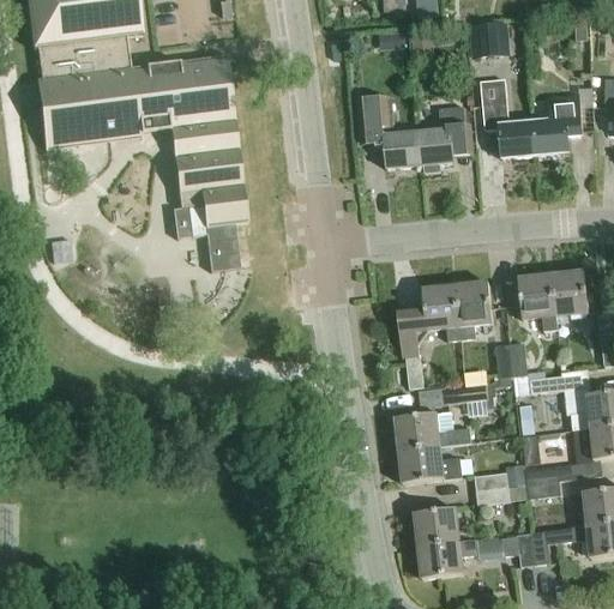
[(28,0),(37,79),(40,104),(42,118),(43,132),(44,144),(109,136),(140,132),(139,121),(170,118),(180,207),(173,209),(176,239),(206,235),(211,272),(228,270),(232,270),(240,269),(235,225),(246,224),(248,223),(229,56),(131,67),(127,37),(142,36),(137,0),(28,0)]
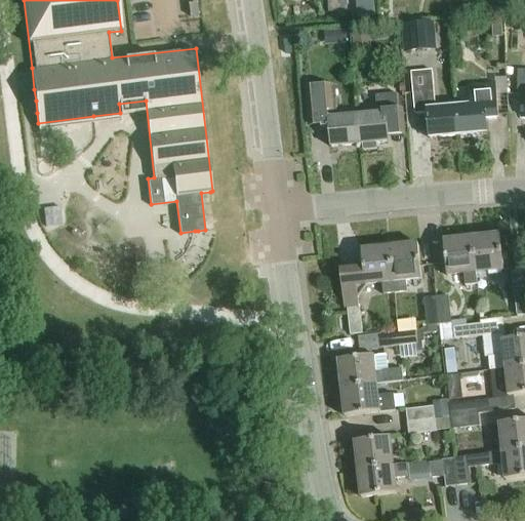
[(327,0),(328,9),(347,8),(346,0),(327,0)]
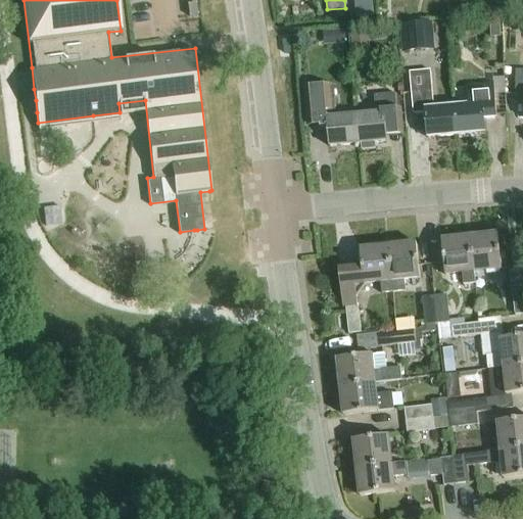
[(354,0),(355,14),(373,13),(372,0),(354,0)]
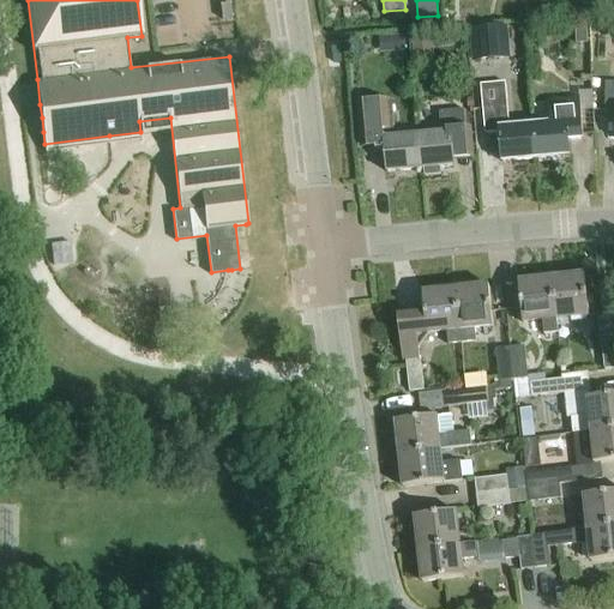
[(566,0),(566,10),(578,10),(578,0),(566,0)]
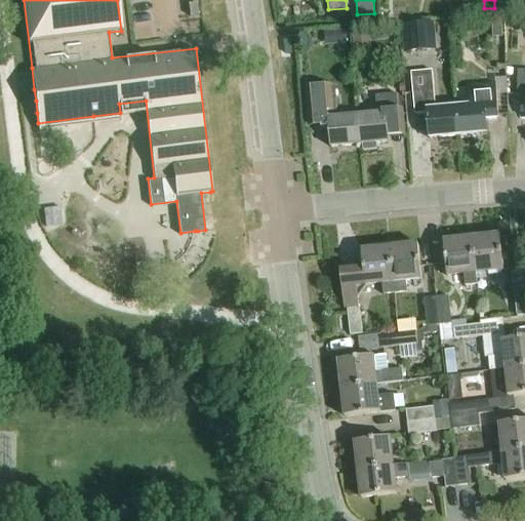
[(410,19),(402,19),(404,48),(429,46),(427,18),(410,19)]
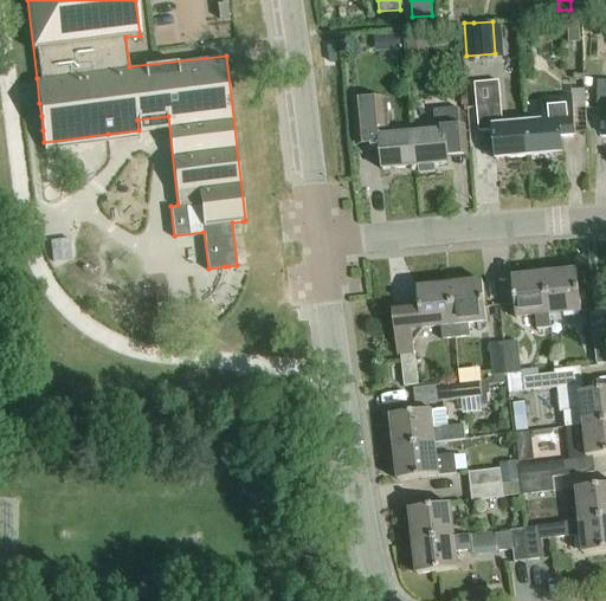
[(580,23),(568,24),(569,40),(581,40),(580,23)]
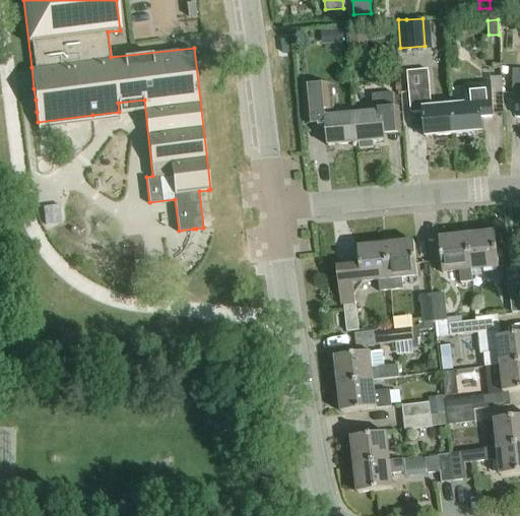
[(342,25),(331,27),(332,40),(344,39),(342,25)]
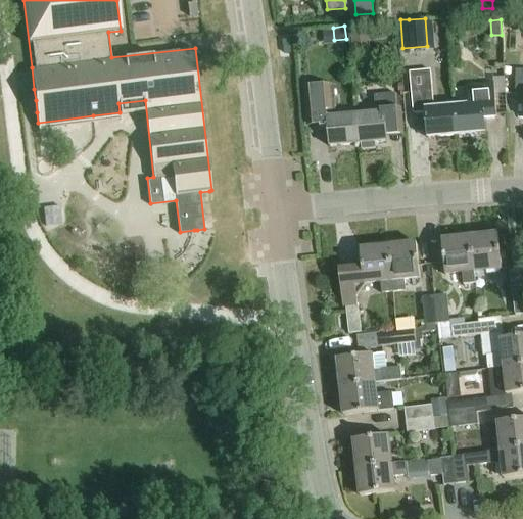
[(371,50),(369,30),(350,31),(352,52),(371,50)]
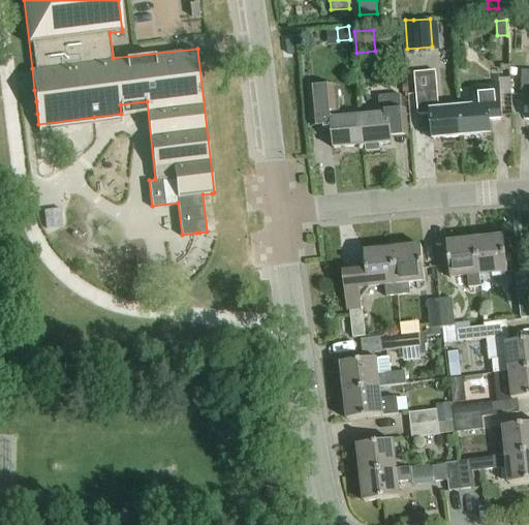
[(439,109),(437,90),(435,68),(414,70),(415,91),(418,115),(431,114),(433,139),(463,135),(460,106),(439,109)]
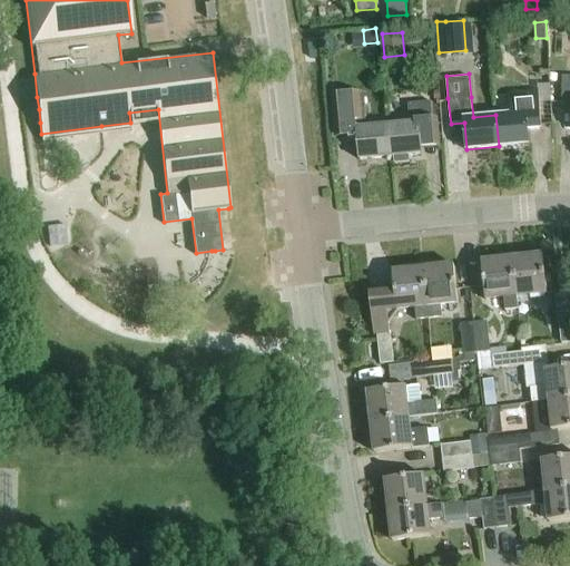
[(366,127),(364,106),(363,87),(332,90),(336,134),(357,132),(360,159),(391,156),(389,125),(366,127)]
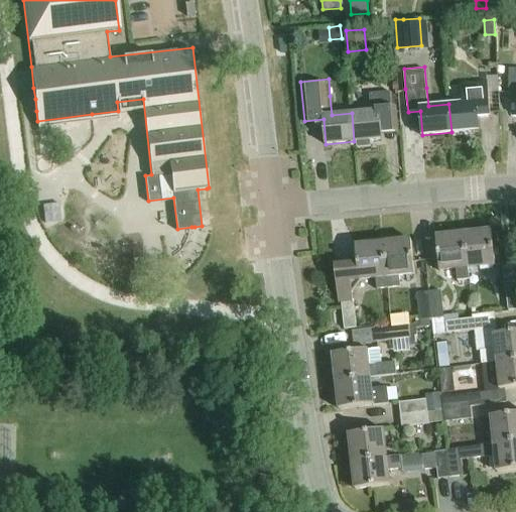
[(468,102),(448,104),(452,132),(479,130),(477,105),(489,104),(487,83),(466,85),(468,102)]
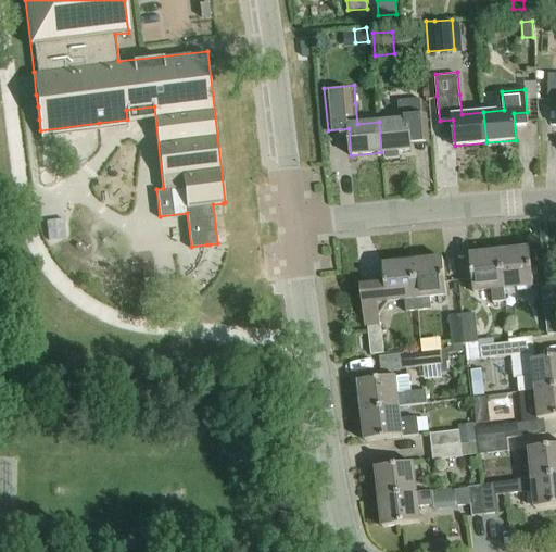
[(413,149),(412,143),(429,142),(426,114),(421,114),(420,98),(397,100),(400,120),(379,122),(381,152),(413,149)]
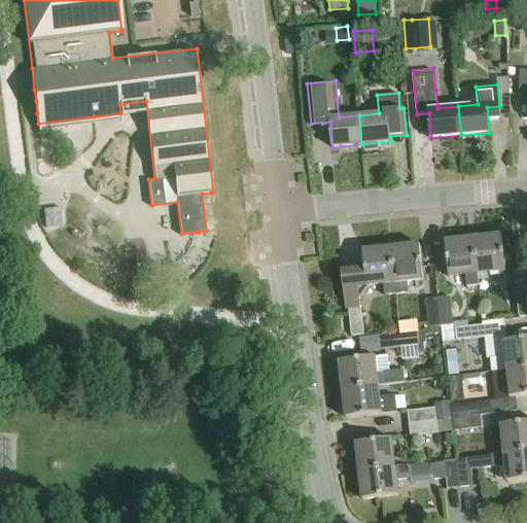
[(473,238),(478,271),(506,268),(503,234),(473,238)]
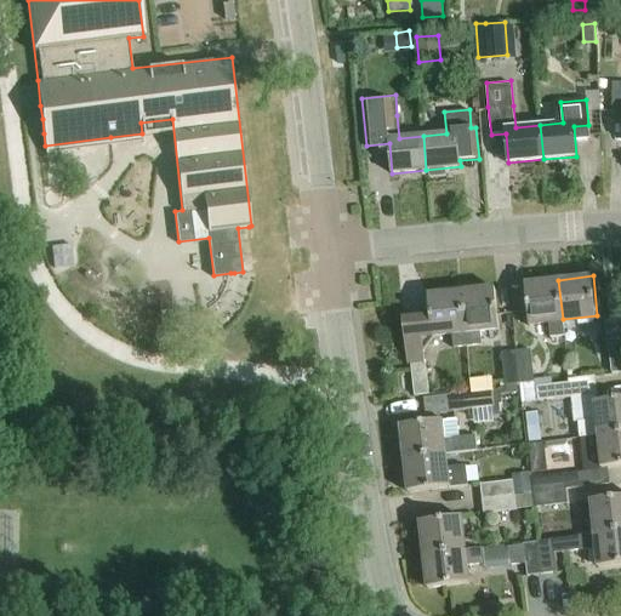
[(530,323),(563,319),(558,280),(525,284),(530,323)]
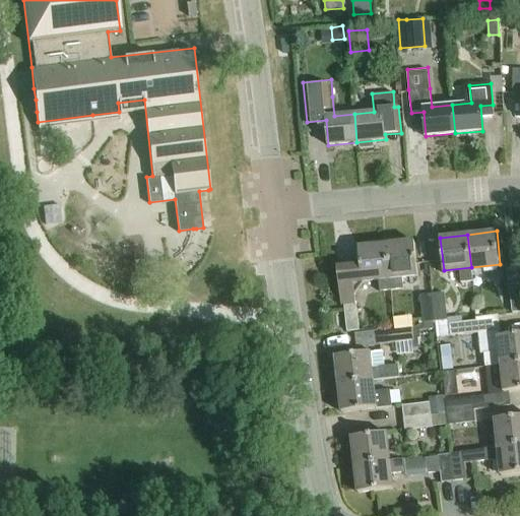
[(387,244),(392,287),(405,285),(404,275),(418,273),(414,241),(387,244)]
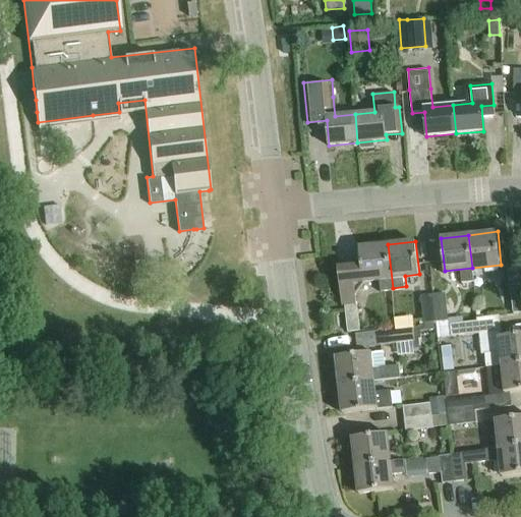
[(360,327),(357,301),(356,291),(363,280),(381,278),(382,289),(393,288),(388,244),(360,247),(361,261),(339,264),(343,303),(344,303),(346,328),(360,327)]
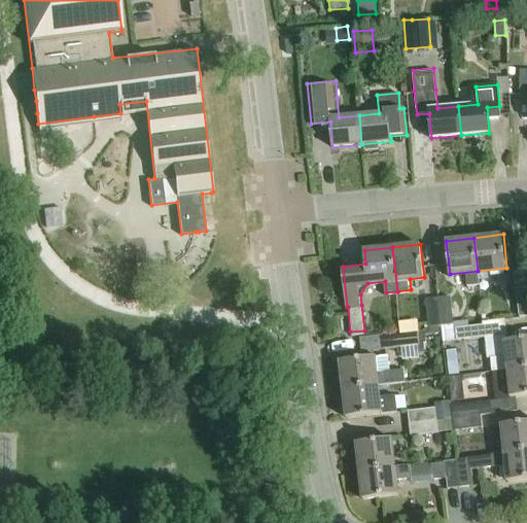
[(514,266),(520,314),(526,312),(526,266),(526,264),(514,266)]
